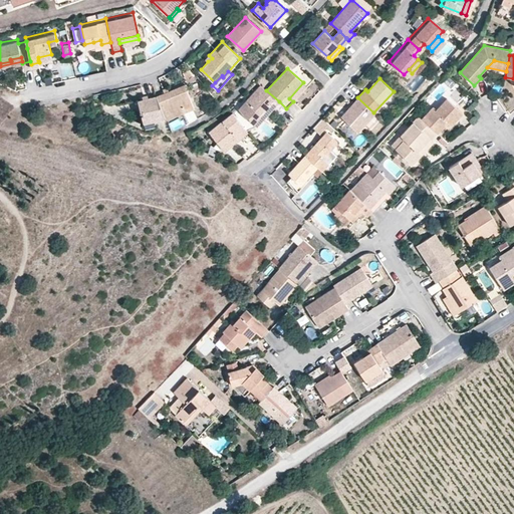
[(195,92),(203,89),(199,79),(191,81),(195,92)]
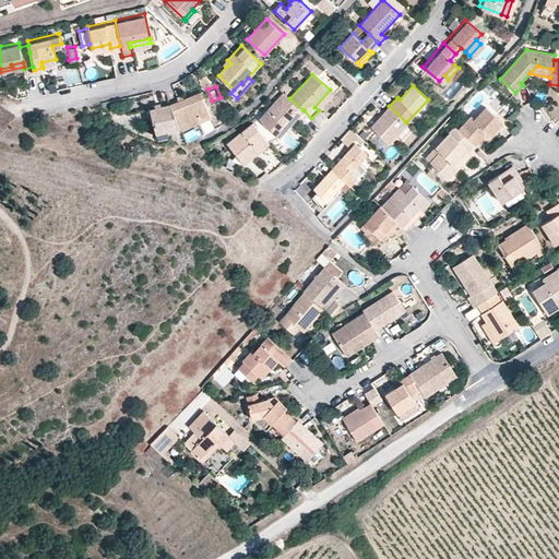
[(319,110),(334,94),(330,90),(314,107),(319,110)]
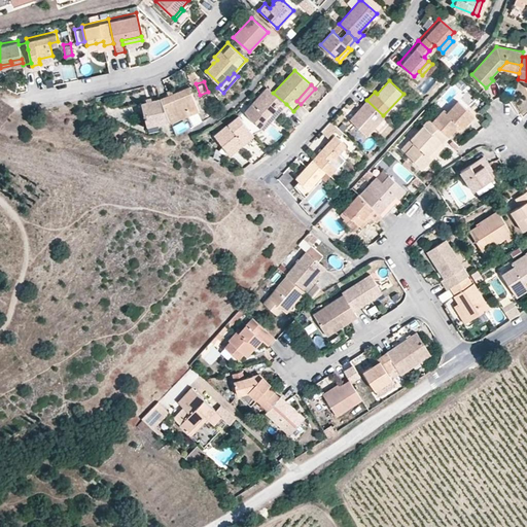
[(200,110),(189,85),(161,97),(170,121),(200,110)]
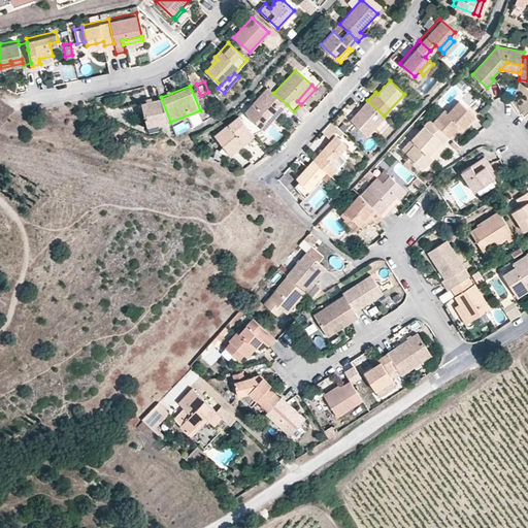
[(287,104),(273,93),(267,88),(245,111),(250,117),(260,127),(266,120),(266,117),(269,113),(271,114),(277,108),(281,111),(287,104)]
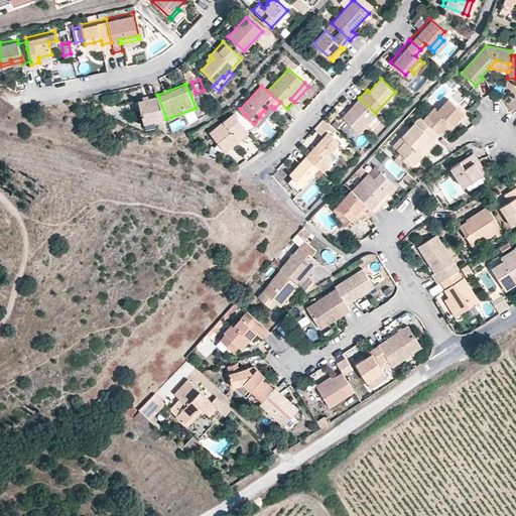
[(166,117),(157,95),(138,100),(143,122),(166,117)]
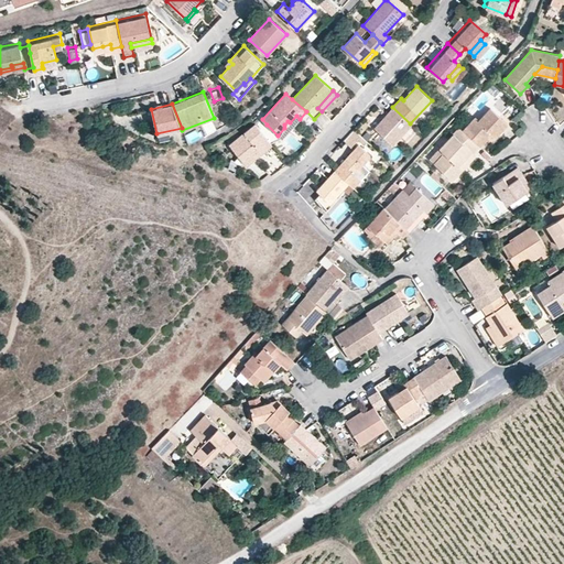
[(400,136),(411,125),(410,123),(392,107),(373,127),(392,144),(400,136)]
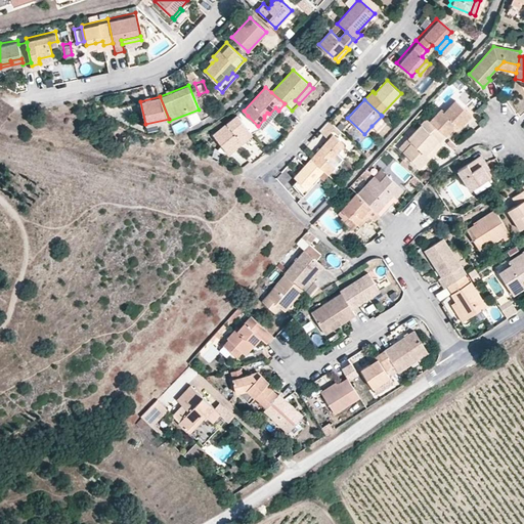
[(472,115),(455,100),(444,112),(441,108),(430,121),(444,134),(446,136),(453,128),(457,124),(461,127),(472,115)]
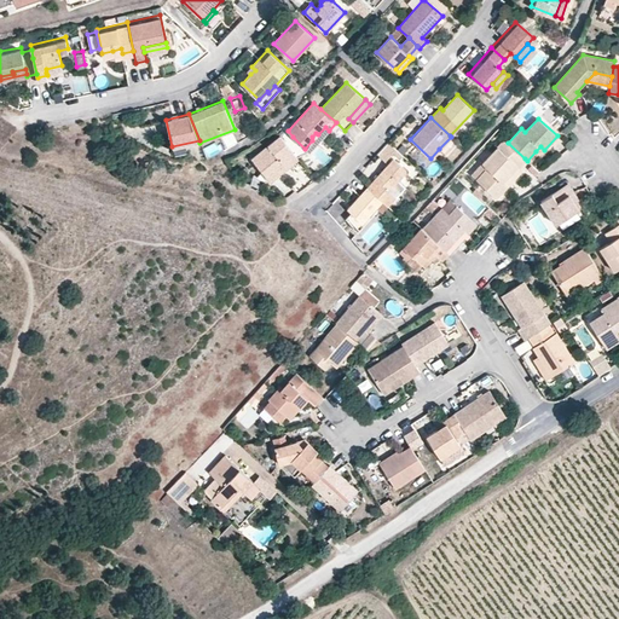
[(329,131),(325,127),(318,134),(316,133),(312,137),(312,140),(305,149),(308,152),(329,131)]
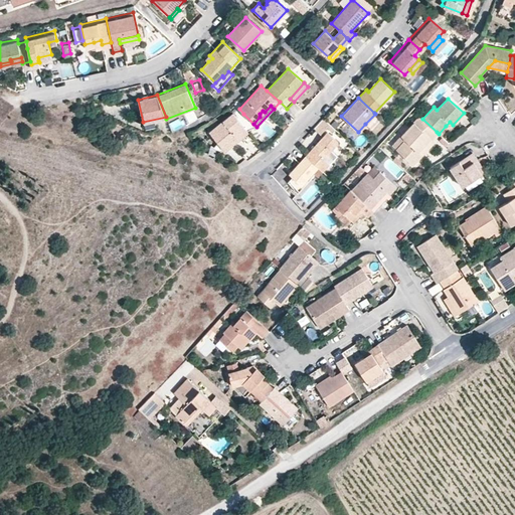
[(248,131),(232,113),(209,132),(225,151),(248,131)]
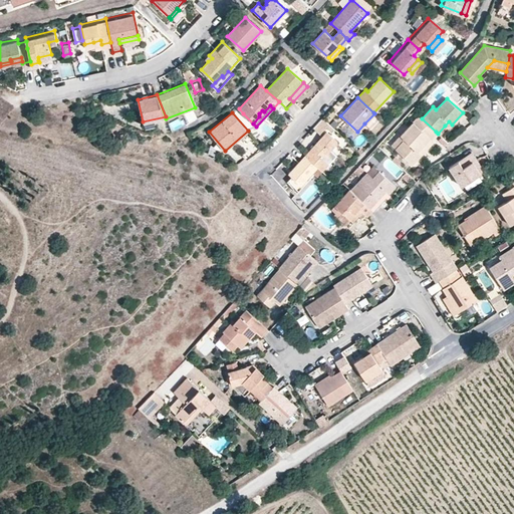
[(369,127),(379,117),(374,113),(364,123),(369,127)]
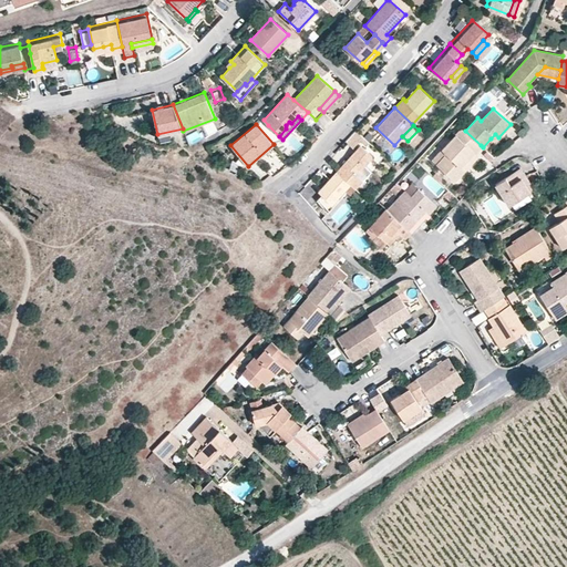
[(474,152),(481,145),(465,131),(462,127),(442,150),(446,154),(436,165),(455,182),(478,156),(474,152)]
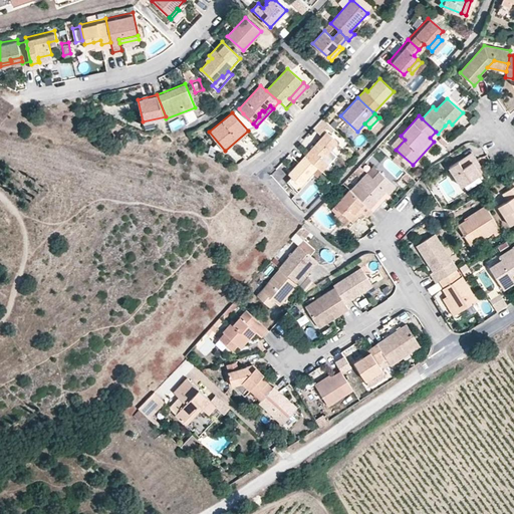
[(334,130),(322,117),(313,127),(319,135),(326,126),(332,132),(334,130)]
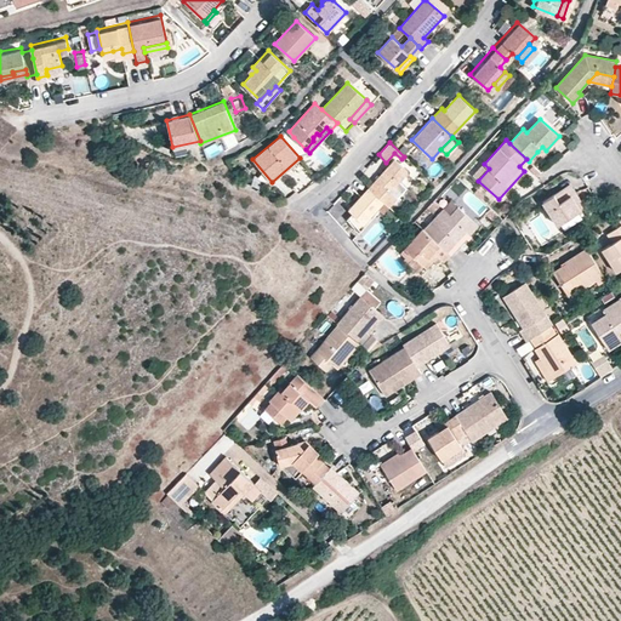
[(391,191),(408,171),(394,159),(369,187),(383,201),(389,206),(397,197),(391,191)]
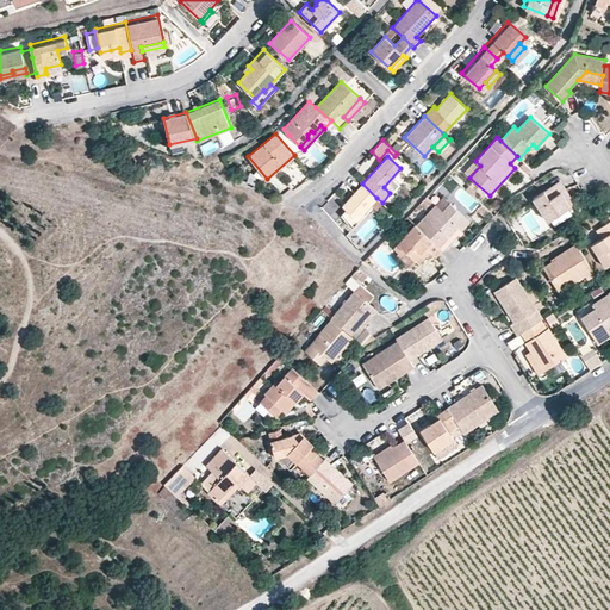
[(470,178),(480,166),(475,161),(464,173),(470,178)]
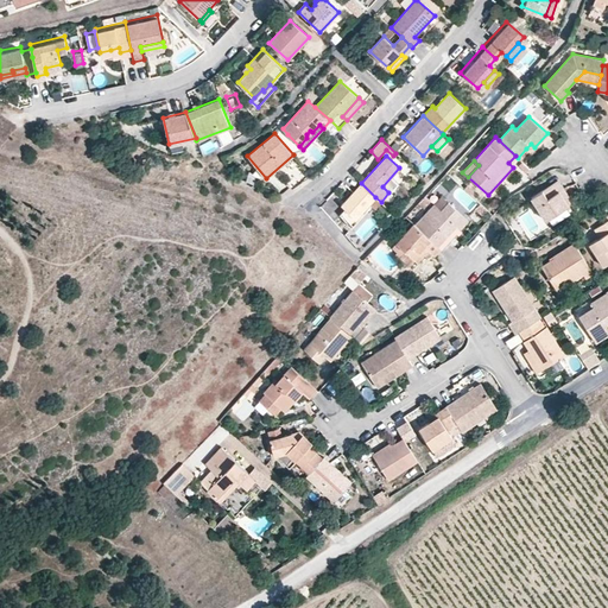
[(569,206),(559,191),(564,188),(558,179),(531,197),(546,221),(569,206)]
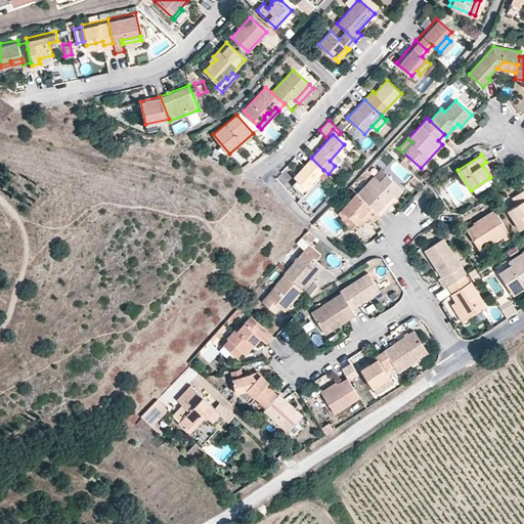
[(305,190),(323,170),(311,158),(294,176),(297,180),(293,184),(302,195),(306,192),(305,190)]
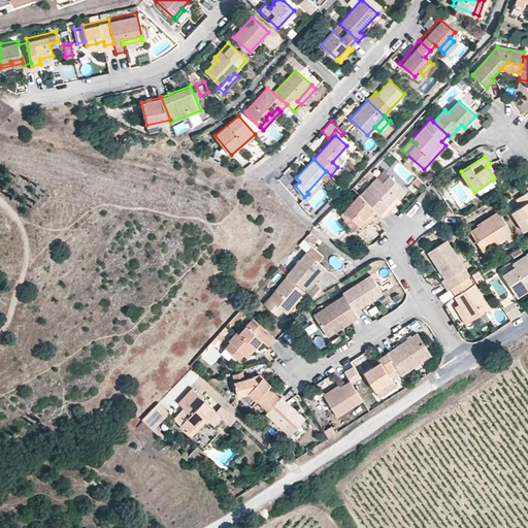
[(498,175),(490,163),(486,166),(494,178),(498,175)]
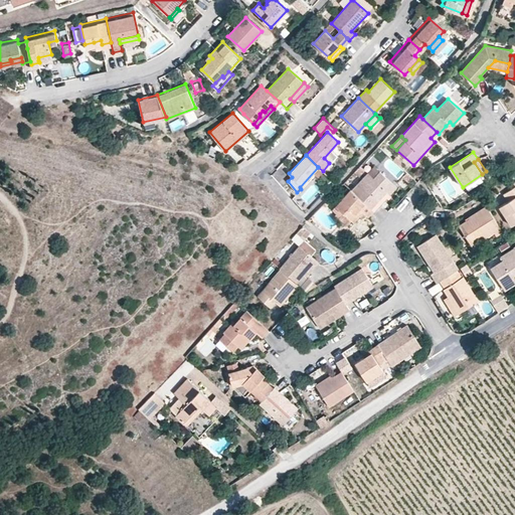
[(374,166),(367,173),(373,178),(379,171),(374,166)]
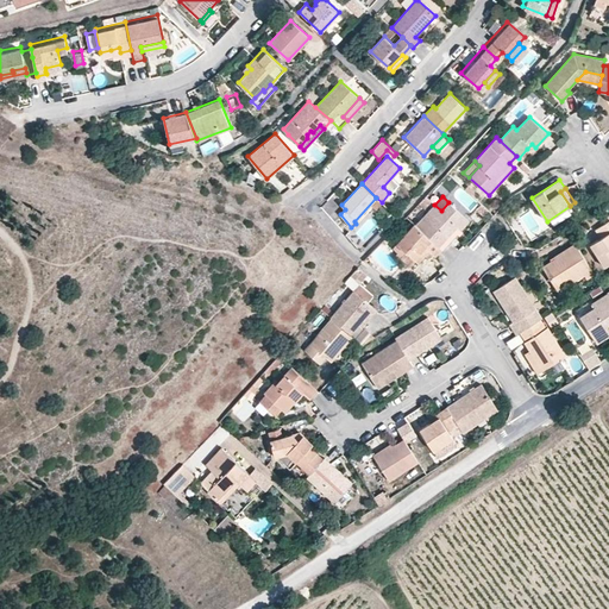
[(460,230),(469,220),(449,202),(441,211),(434,205),(416,225),(441,249),(443,250),(451,239),(449,237),(457,226),(460,230)]
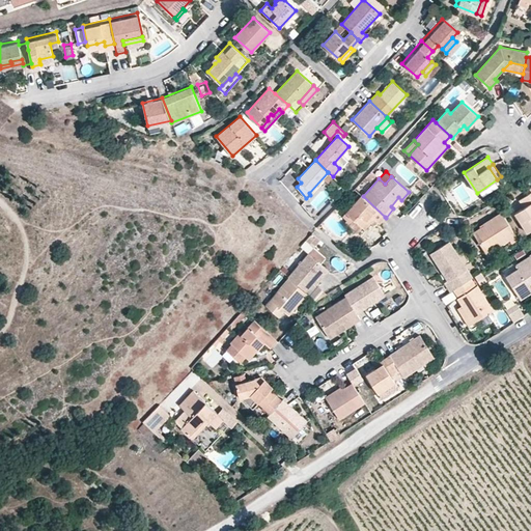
[(530,192),(519,200),(524,207),(514,213),(527,232),(530,229),(530,192)]
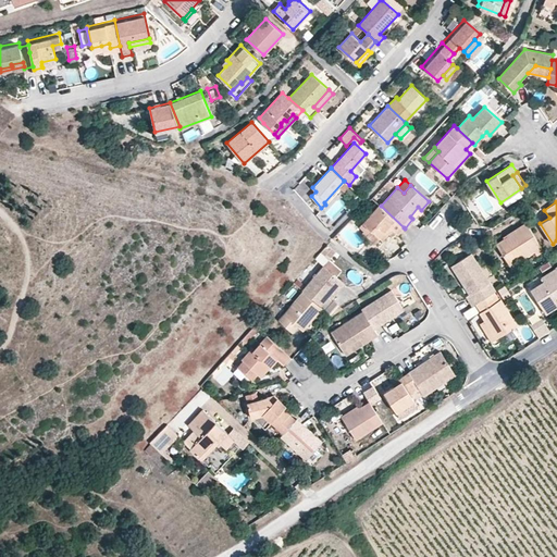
[(381,206),(379,205),(362,222),(379,237),(382,240),(388,234),(393,230),(395,232),(398,234),(404,227),(381,206)]
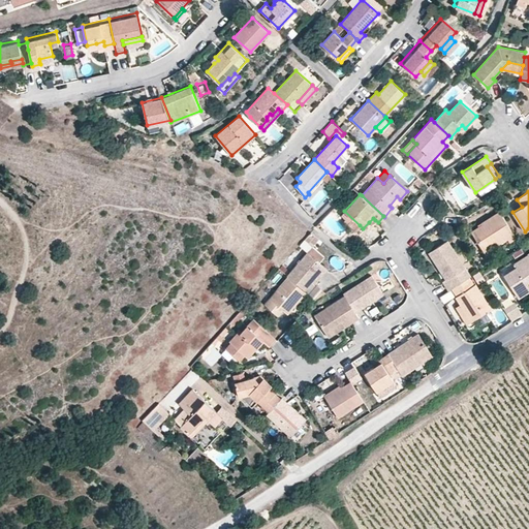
[(430,203),(434,215),(447,210),(443,197),(430,203)]
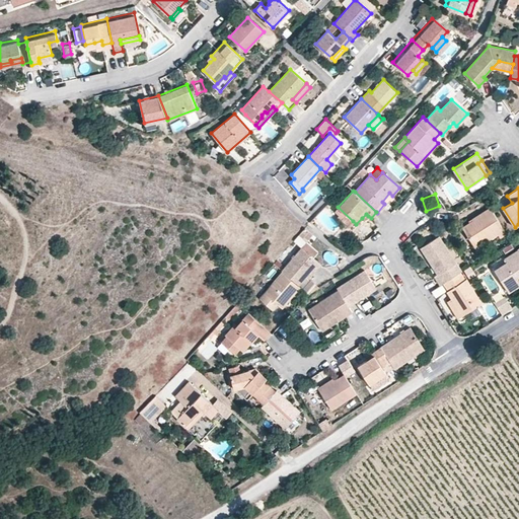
[(353,221),(338,207),(336,209),(351,223),(353,221)]
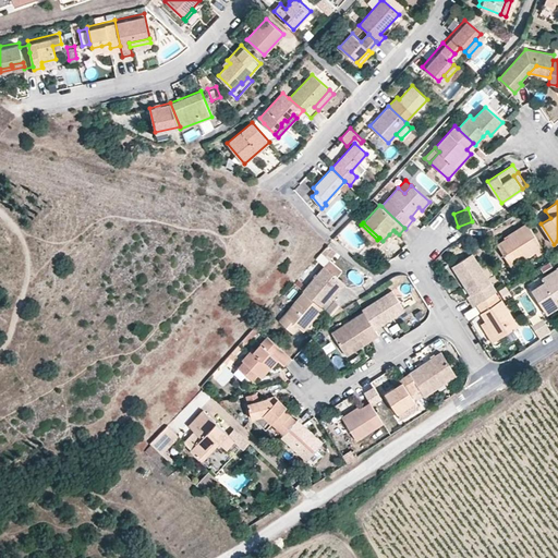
[(543,246),(526,222),(507,234),(508,237),(497,244),(511,267),(543,246)]
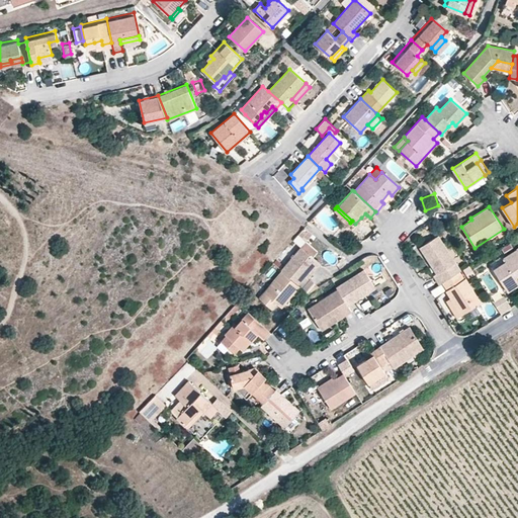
[(460,270),(438,235),(419,247),(429,262),(431,260),(438,272),(436,273),(434,275),(439,284),(442,282),(448,278),(459,271),(460,270)]
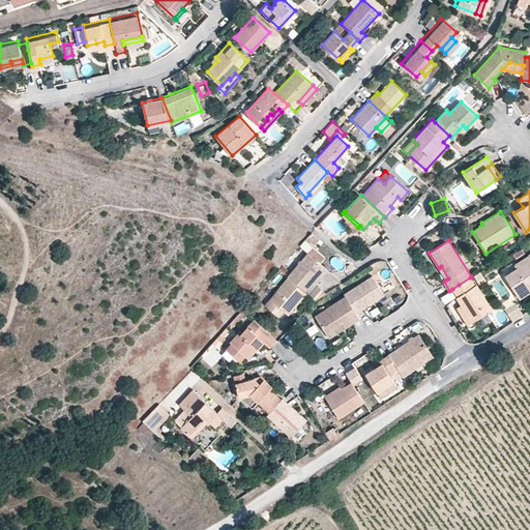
[(323,258),(312,247),(307,253),(319,262),(323,258)]
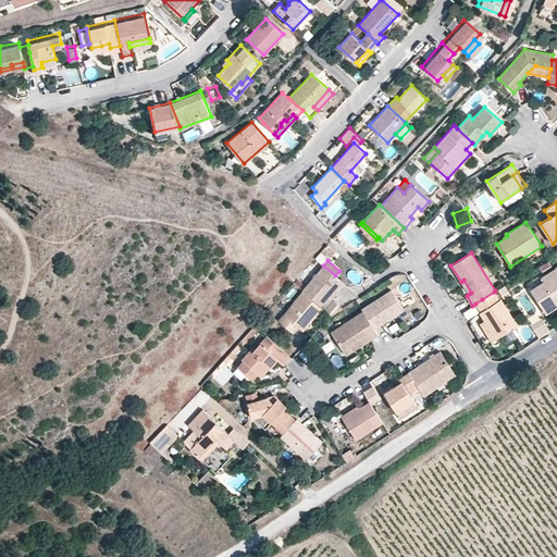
[(344,283),(342,281),(335,275),(323,265),(301,291),(304,292),(320,306),(329,297),(335,288),(338,291),(344,283)]
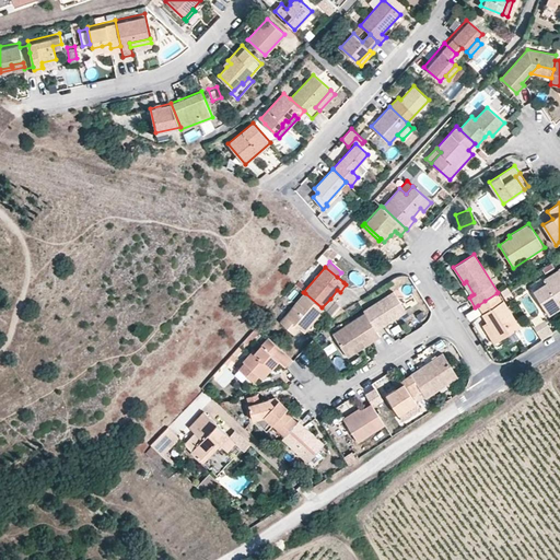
[(559,271),(558,269),(544,278),(547,282),(533,291),(548,313),(559,304),(559,301),(559,299),(559,298),(559,271)]
